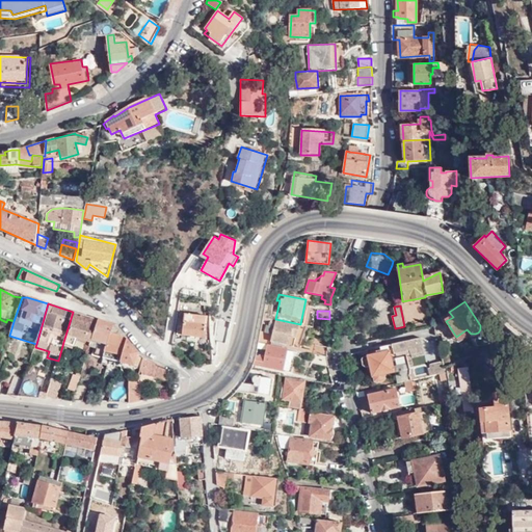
[(91,341),(99,320),(73,312),(63,342),(75,345),(78,337),(91,341)]
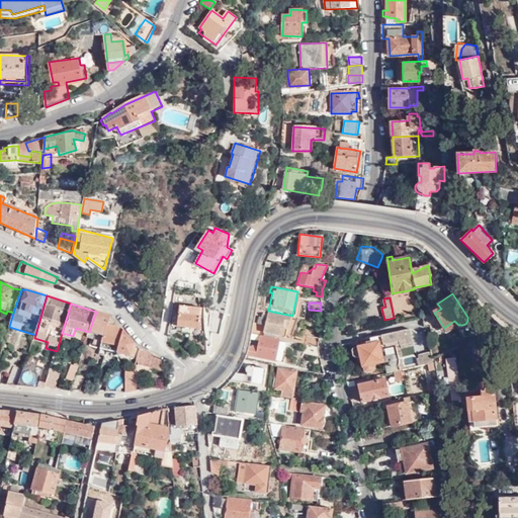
[(203,308),(181,306),(179,326),(184,327),(183,331),(191,333),(192,327),(200,329),(203,308)]
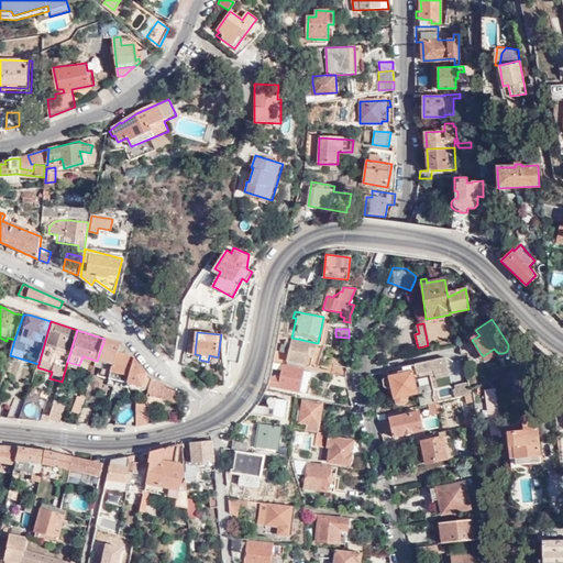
[(110,376),(121,345),(105,339),(97,361),(96,365),(103,367),(99,377),(103,378),(105,374),(110,376)]
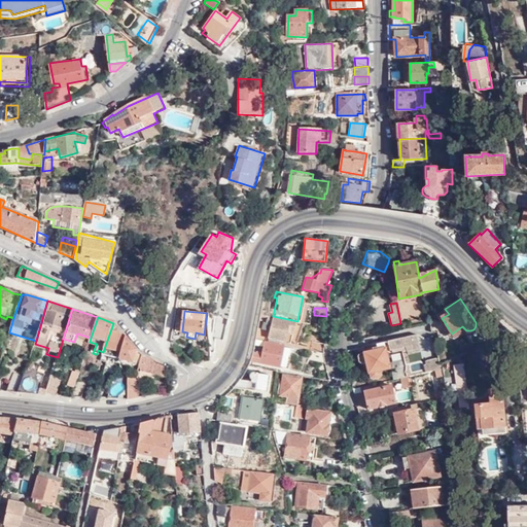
[(284,346),(289,347),(307,350),(307,347),(290,344),(295,323),(269,317),(267,323),(264,322),(262,328),(270,330),(269,337),(285,341),(284,346)]
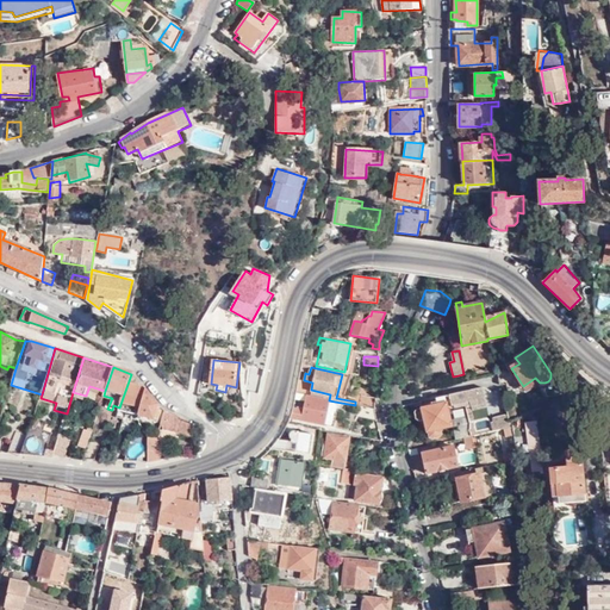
[(131,374),(119,408),(119,409),(155,418),(159,404),(155,400),(148,390),(143,386),(135,384),(137,378),(135,375),(131,374)]
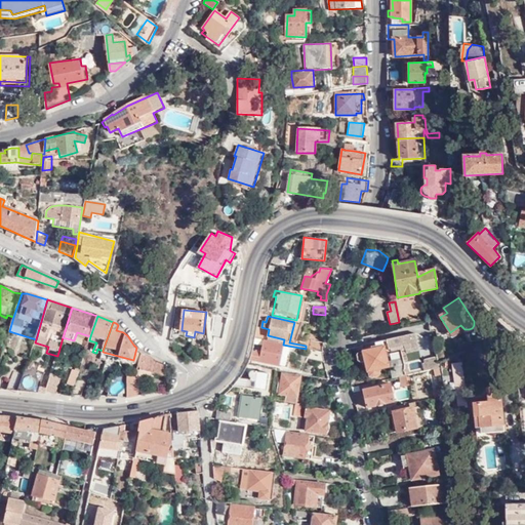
[(404,345),(417,341),(415,333),(414,333),(387,339),(388,345),(391,345),(392,350),(401,348),(401,350),(405,349),(404,345)]
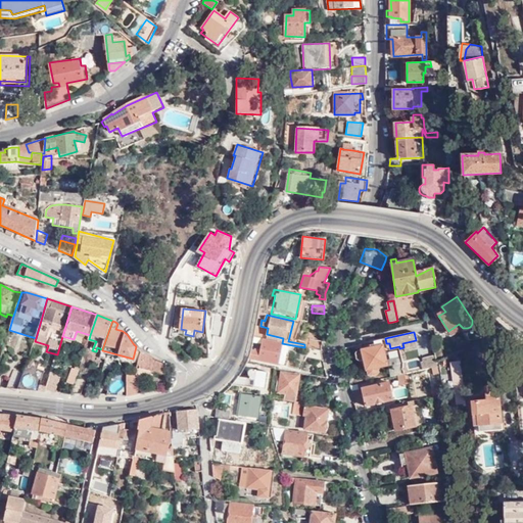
[(250,352),(248,360),(278,366),(279,365),(286,367),(288,354),(285,353),(287,344),(282,343),(253,336),(250,352)]
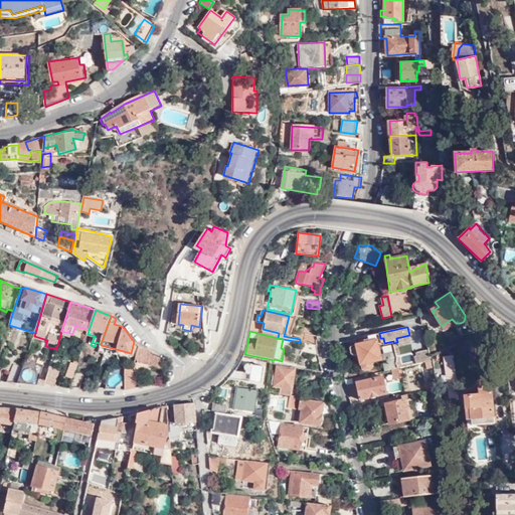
[(305,344),(317,346),(317,336),(305,334),(303,343),(305,344)]
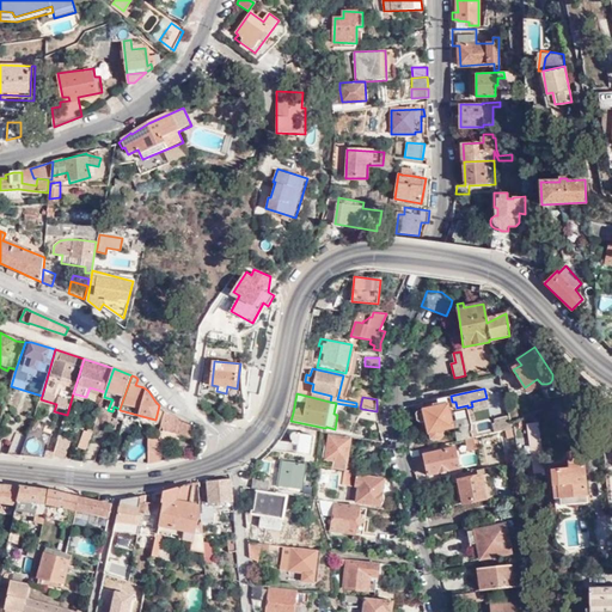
[(489,407),(487,398),(471,402),(472,407),(472,410),(489,407)]
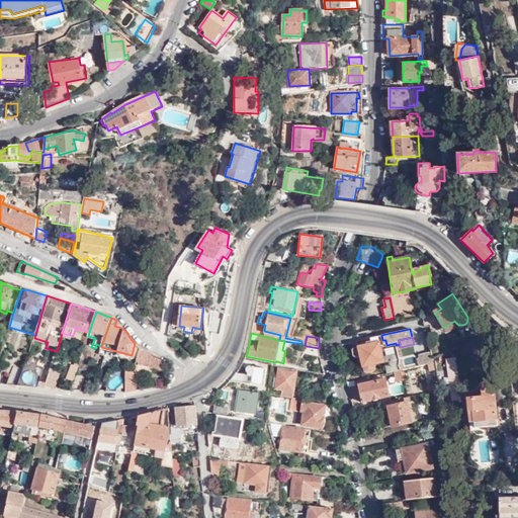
[(395,370),(401,369),(399,363),(399,358),(398,358),(397,354),(383,357),(379,342),(358,346),(358,348),(353,349),(352,350),(355,363),(360,362),(362,369),(363,369),(364,371),(368,373),(373,372),(376,368),(375,366),(384,364),(387,372),(395,370)]
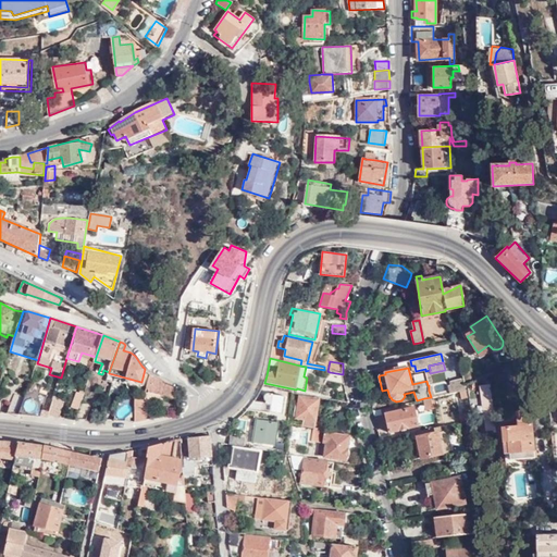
[(326,381),(345,383),(343,374),(330,372),(326,381)]
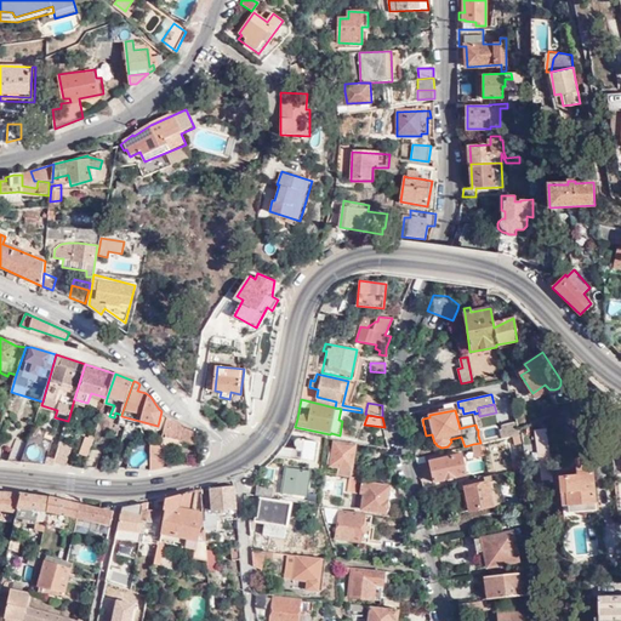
[(165,437),(149,437),(151,469),(165,467),(164,446),(180,451),(183,440),(195,444),(195,432),(167,417),(164,432),(166,436),(165,437)]
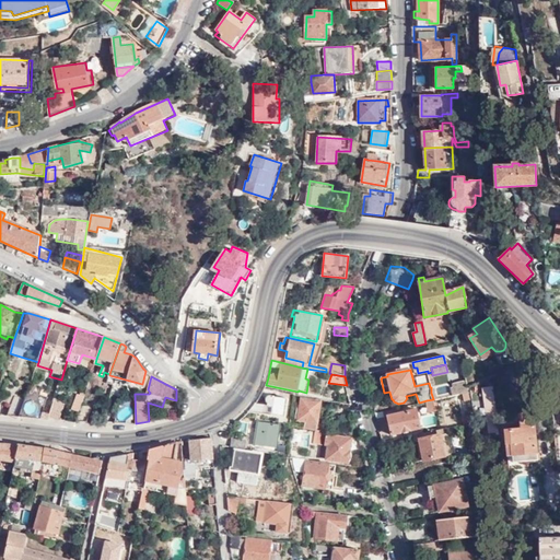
[(468,393),(465,378),(452,382),(453,386),(451,387),(452,396),(468,393)]
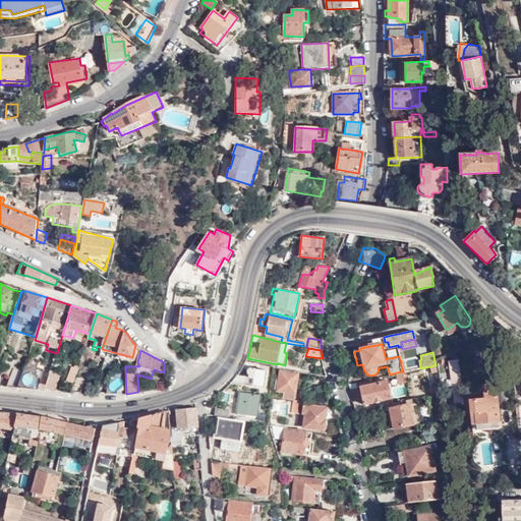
[(97,356),(96,367),(103,367),(104,357),(97,356)]
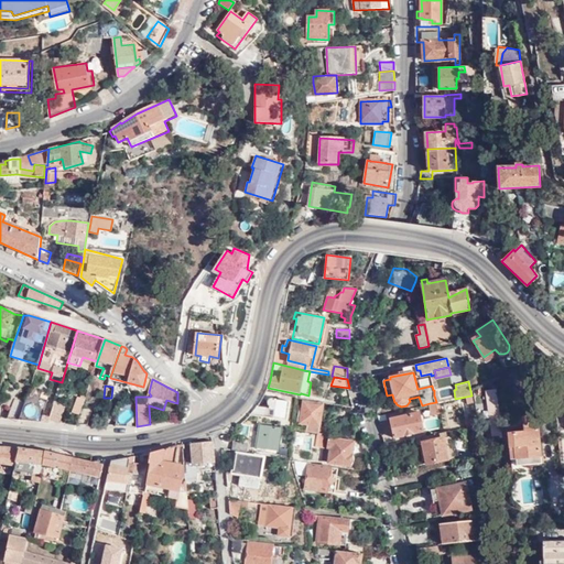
[(501,429),(497,389),(492,389),(486,390),(492,436),(502,435),(501,429)]
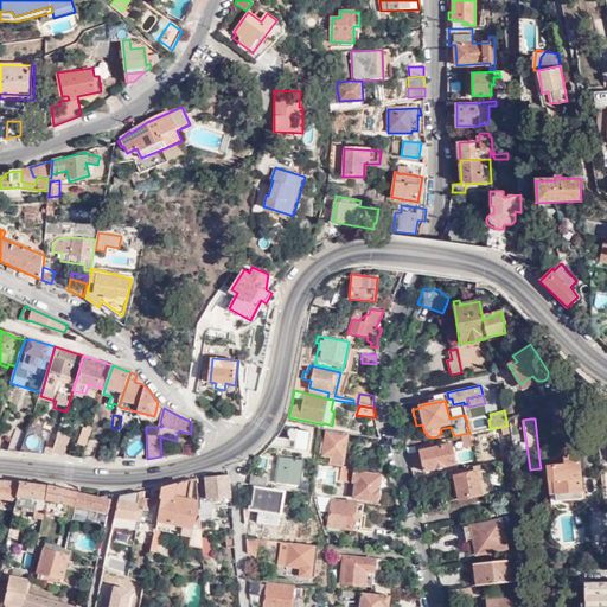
[(87,445),(94,422),(90,421),(88,427),(85,426),(81,442),(87,445)]
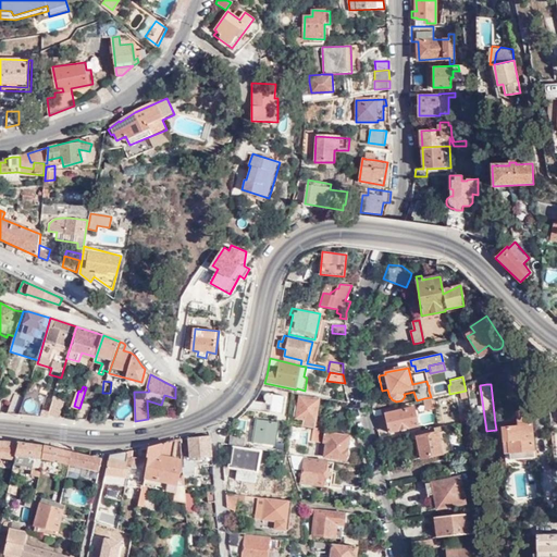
[(21,415),(42,416),(45,409),(49,395),(29,388),(27,396),(21,415)]
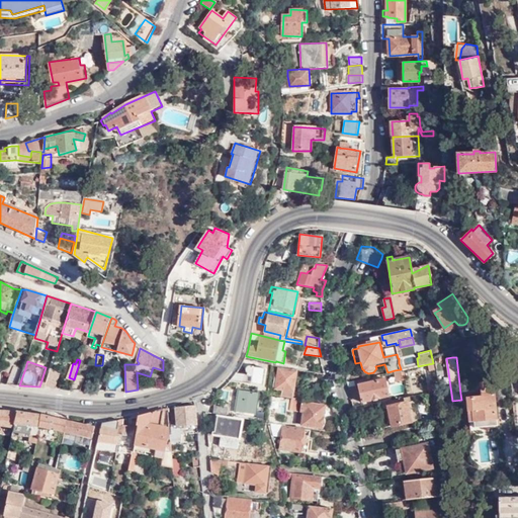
[(7,384),(19,385),(25,368),(14,365),(7,384)]
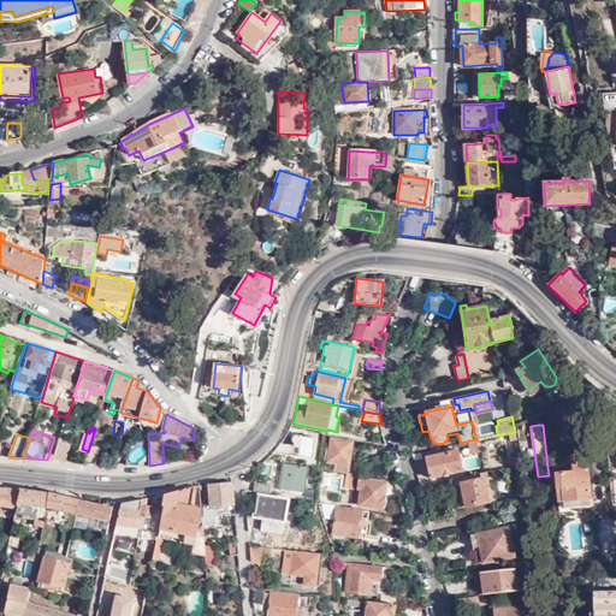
[(279,444),(274,451),(315,458),(319,438),(303,436),(302,444),(294,443),(279,444)]
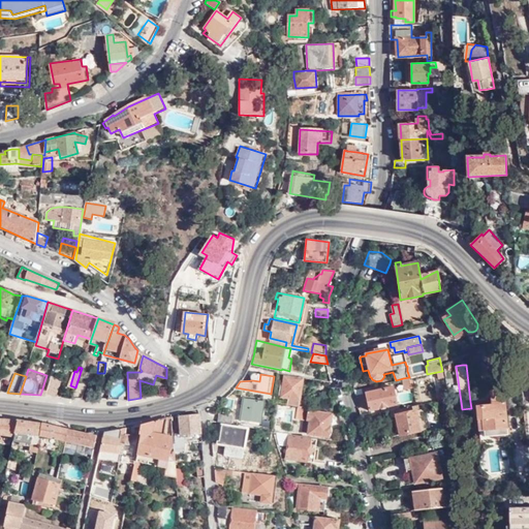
[(48,391),(48,393),(55,396),(61,379),(52,376),(48,391)]
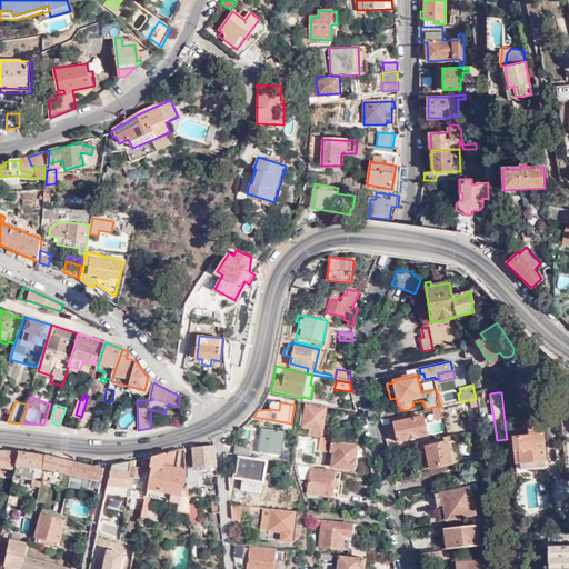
[(322,436),(330,438),(331,430),(327,429),(329,418),(327,418),(328,408),(309,405),(307,415),(303,413),(301,423),(306,425),(306,426),(312,427),(310,433),(322,436)]
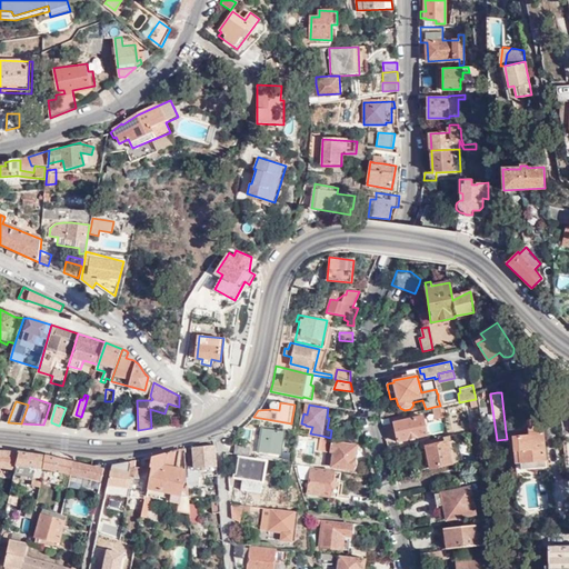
[(447,416),(443,405),(440,406),(433,407),(436,418),(447,416)]
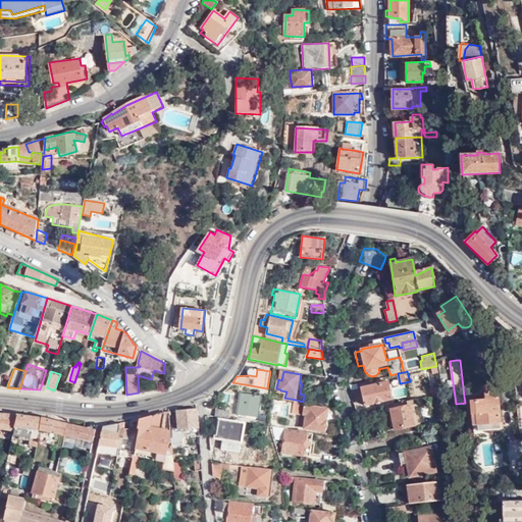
[(72,393),(82,393),(86,379),(77,378),(72,393)]
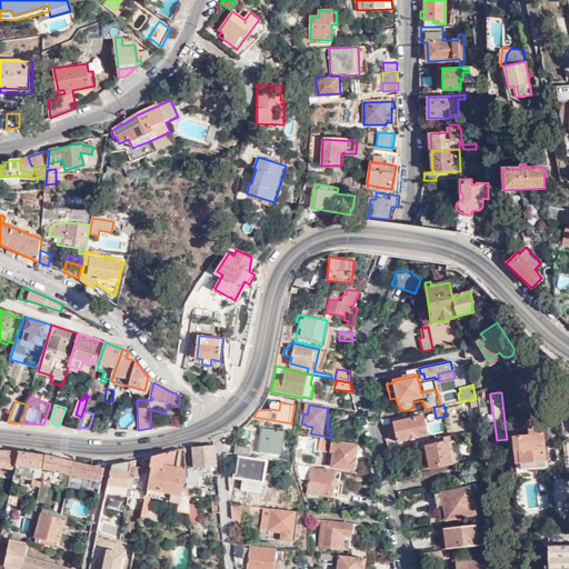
[(398,441),(428,435),(423,416),(393,422),(398,441)]
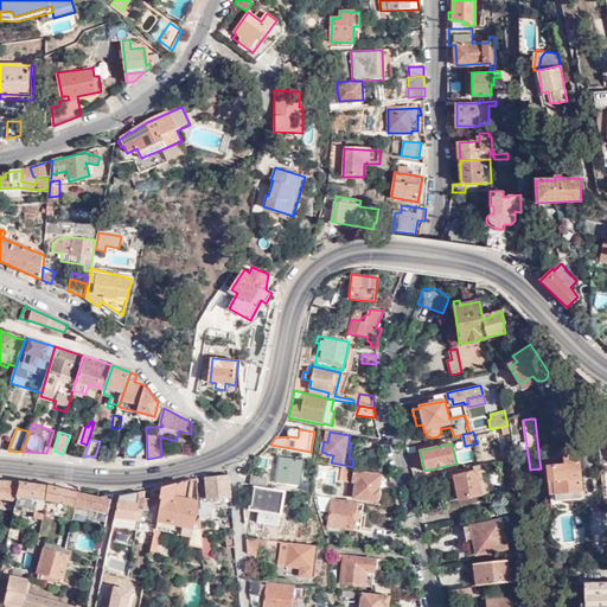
[(577,447),(563,448),(564,465),(547,466),(550,506),(558,506),(558,500),(582,498),(577,447)]
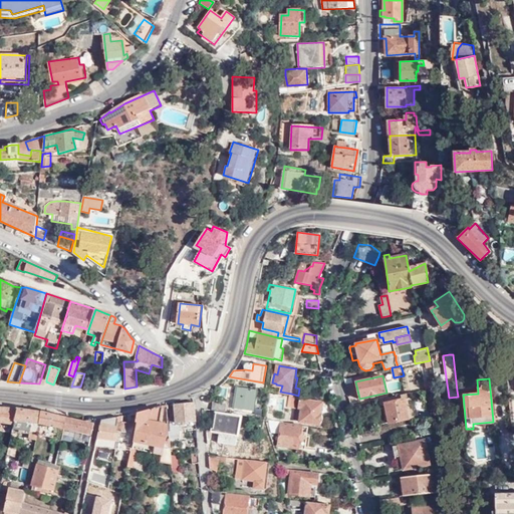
[(257,391),(237,388),(233,408),(253,411),(257,391)]
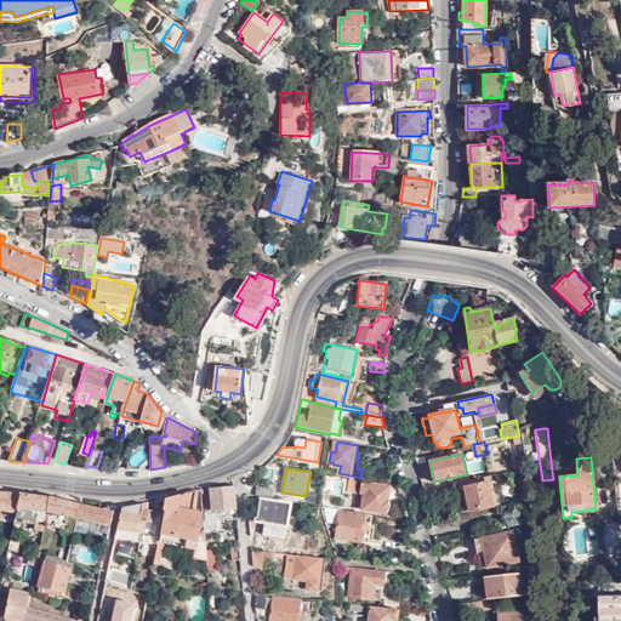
[(523,495),(519,471),(513,472),(517,496),(523,495)]
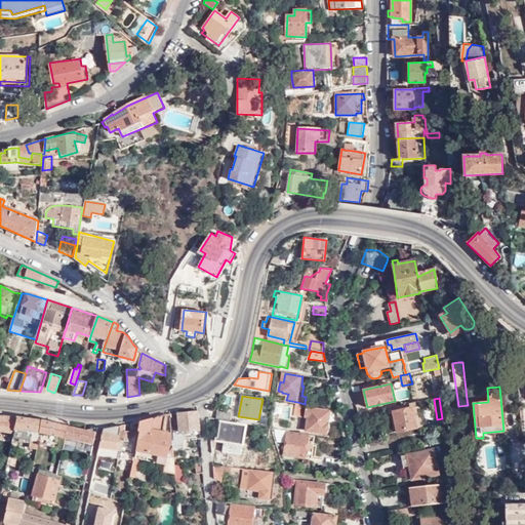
[(303,416),(305,404),(297,402),(295,414),(303,416)]
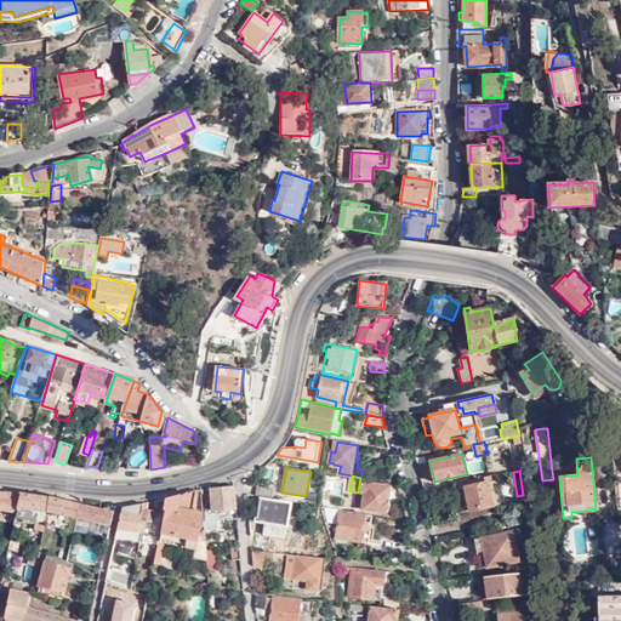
[(490,476),(484,477),(485,484),(463,488),(465,489),(461,490),(466,512),(469,511),(469,512),(493,507),(489,483),(491,483),(490,476)]
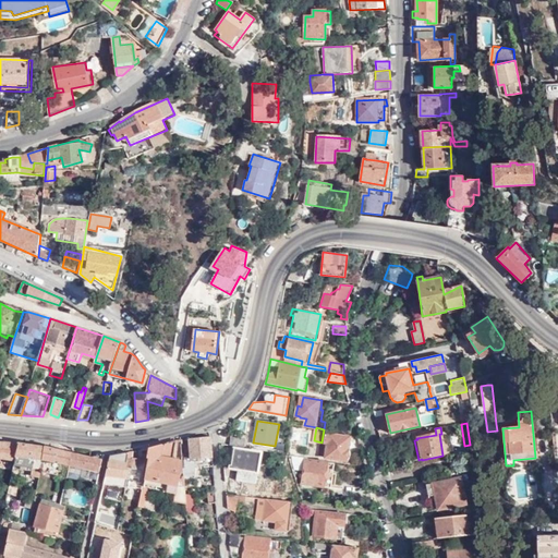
[(351,437),(327,434),(326,441),(328,443),(326,457),(347,460),(350,456),(351,452),(350,448),(351,437)]
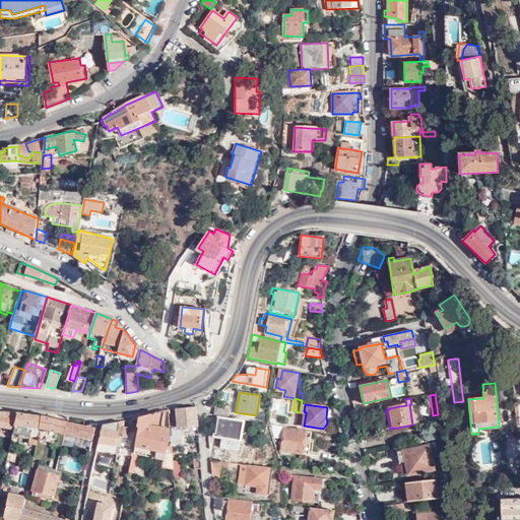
[(198,426),(197,411),(196,407),(177,409),(178,420),(175,420),(175,429),(198,426)]
